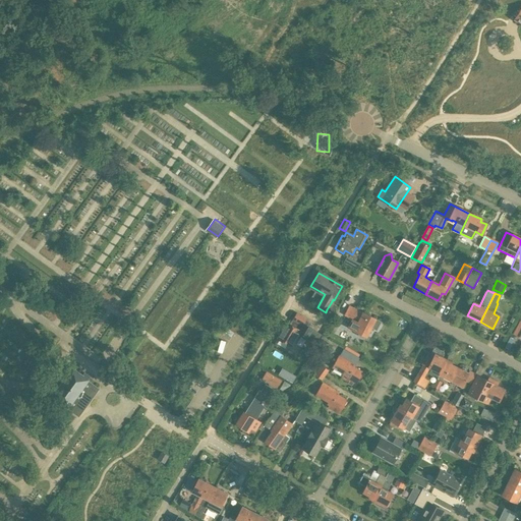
[(331,303),(327,309),(333,313),(337,306),(331,303)]
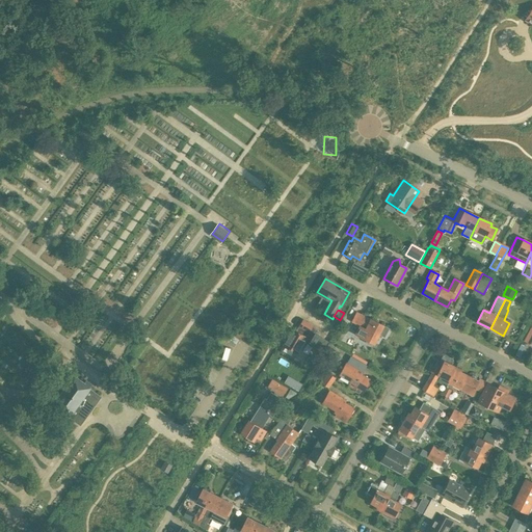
[(370,319),(356,313),(352,322),(358,325),(354,334),(361,337),(374,344),(379,336),(384,338),(390,328),(370,318),(370,319)]
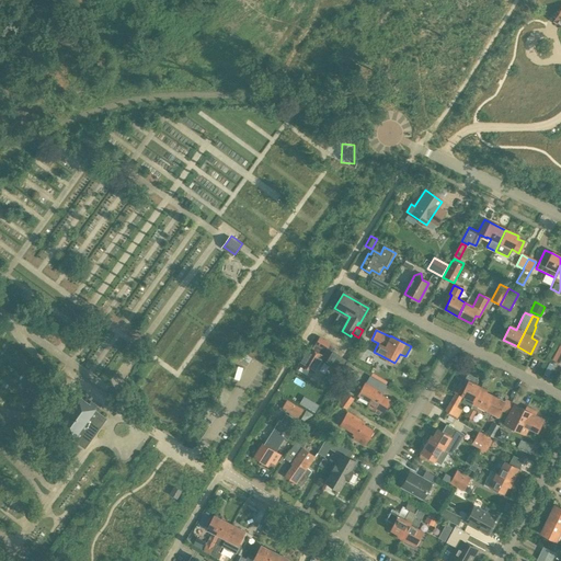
[(336,354),(328,348),(330,344),(319,338),(311,350),(309,347),(299,364),(312,373),(321,358),(331,364),(336,354)]
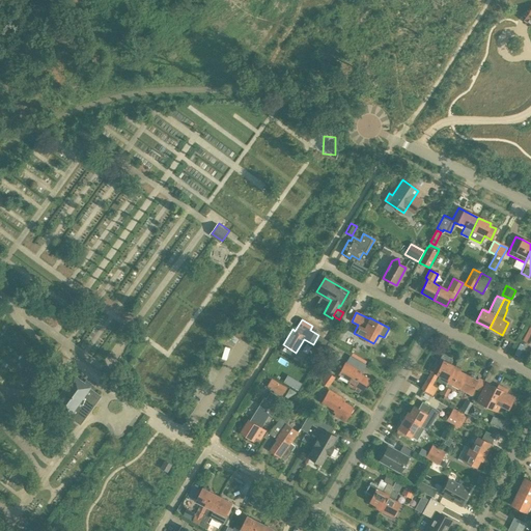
[(330,355),(333,348),(328,345),(324,352),(330,355)]
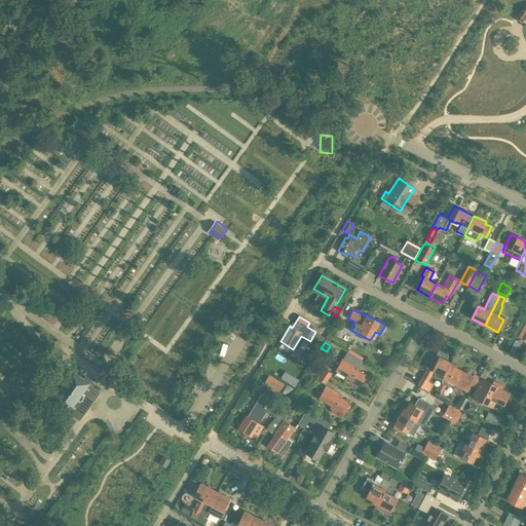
[(444,376),(451,364),(444,360),(446,357),(438,352),(436,358),(437,359),(435,362),(437,363),(433,370),(444,376)]
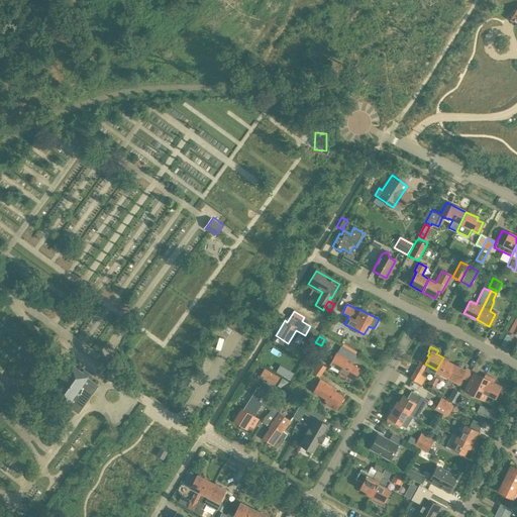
[(359,369),(350,364),(352,362),(337,352),(329,366),(330,366),(340,372),(338,376),(351,383),(359,369)]
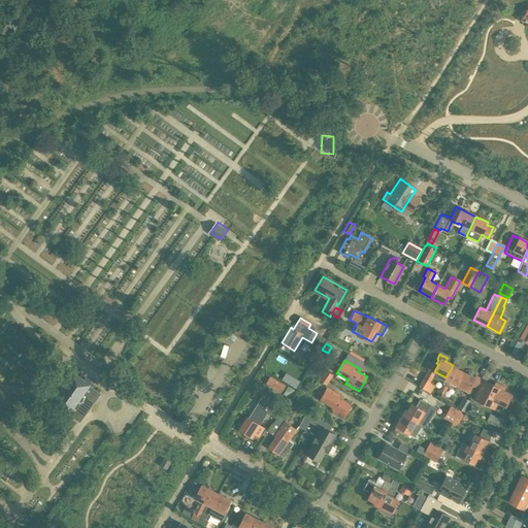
[(465,374),(463,373),(456,369),(457,367),(453,365),(446,377),(446,380),(468,392),(471,386),(477,389),(482,380),(475,376),(474,380),(471,377),(471,375),(470,374),(469,373),(467,373),(465,374)]
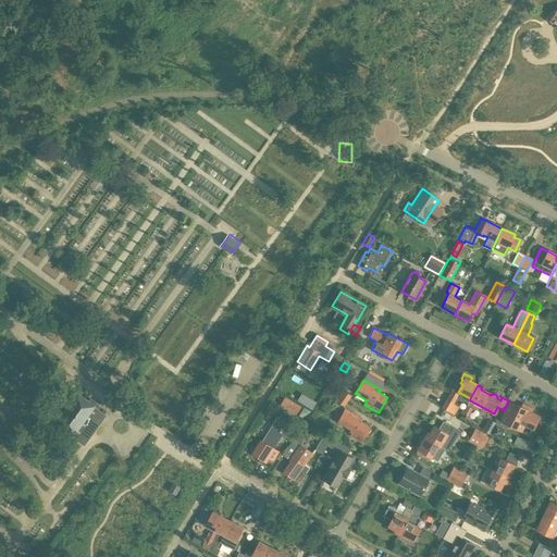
[(344,406),(347,401),(337,395),(330,388),(326,394),(344,406)]
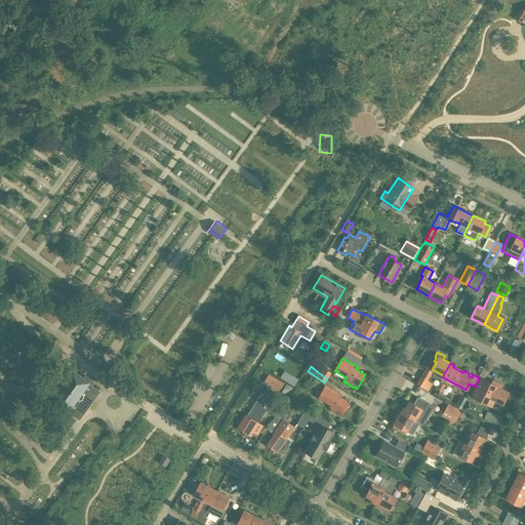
[(327,378),(331,372),(322,366),(318,372),(327,378)]
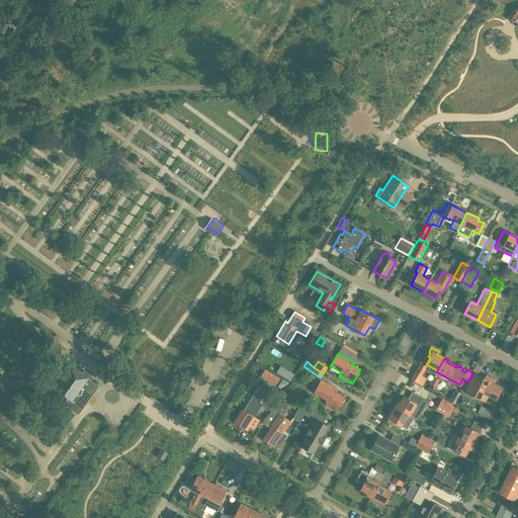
[(422,386),(426,379),(420,376),(425,367),(420,364),(411,380),(422,386)]
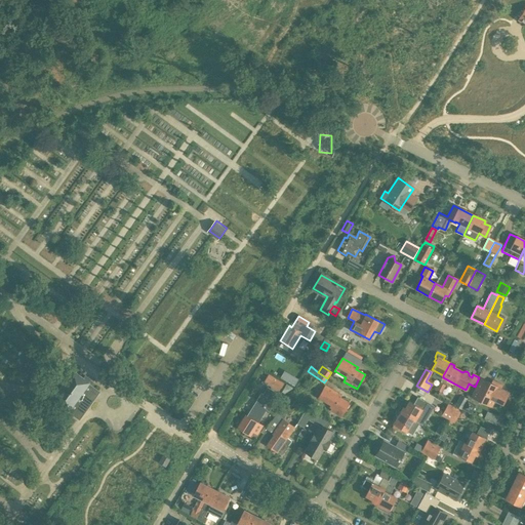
[(79,418),(99,391),(88,382),(89,382),(74,371),(53,399),(72,412),(72,413),(79,418)]
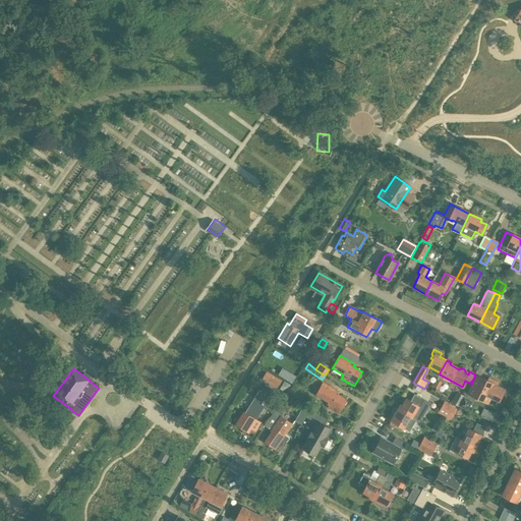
[(282,381),(267,370),(262,379),(277,389),(282,381)]
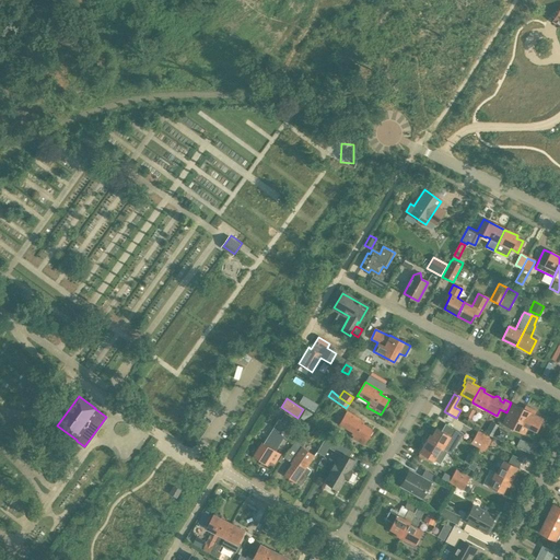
[(536,411),(526,406),(524,409),(520,407),(518,410),(511,407),(503,423),(524,434),(527,428),(536,432),(543,419),(534,415),(536,411)]
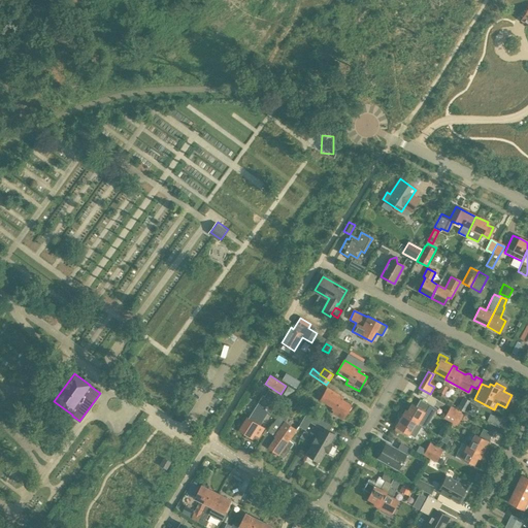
[(439,392),(440,392),(438,395),(442,397),(444,394),(448,388),(442,385),(439,392)]
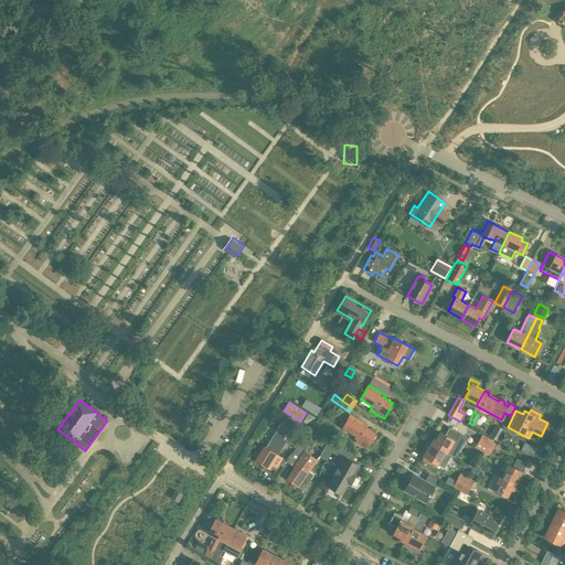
[(315,419),(316,417),(308,413),(304,422),(307,424),(315,419)]
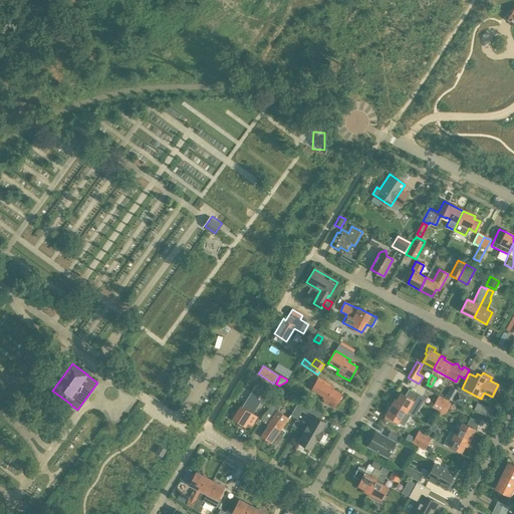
[(334,408),(334,407),(341,394),(332,389),(333,387),(318,377),(311,391),(326,399),(324,402),(334,408)]
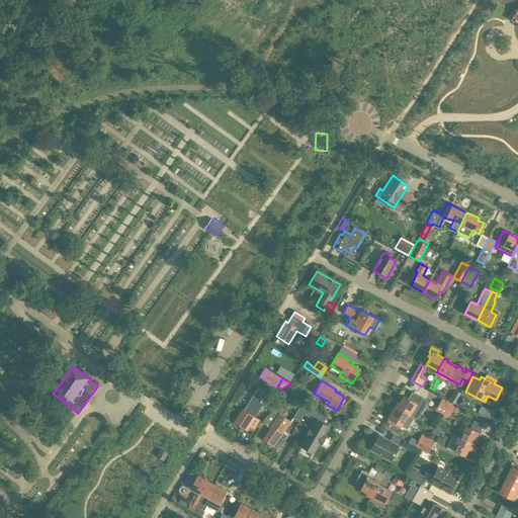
[(243,411),(242,410),(234,422),(246,429),(248,425),(252,428),(257,420),(254,418),(263,405),(265,406),(276,390),(264,382),(259,390),(258,389),(243,411)]
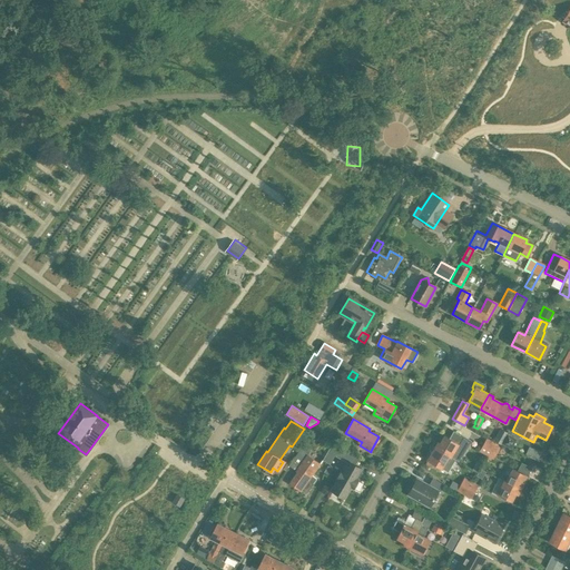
[(449,455),(448,455),(458,461),(469,442),(452,433),(449,439),(444,436),(440,444),(438,442),(435,448),(449,455)]
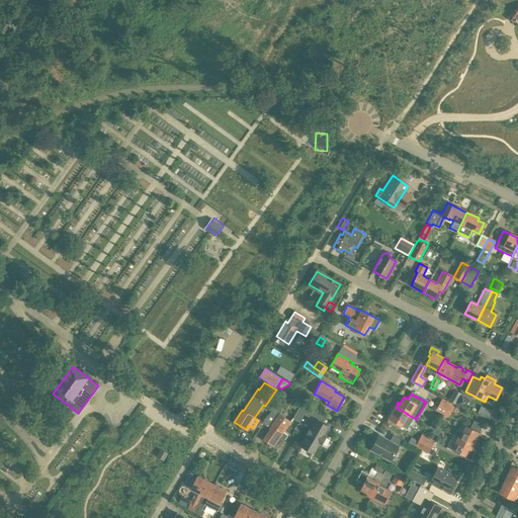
[(465,408),(469,400),(461,396),(456,404),(465,408)]
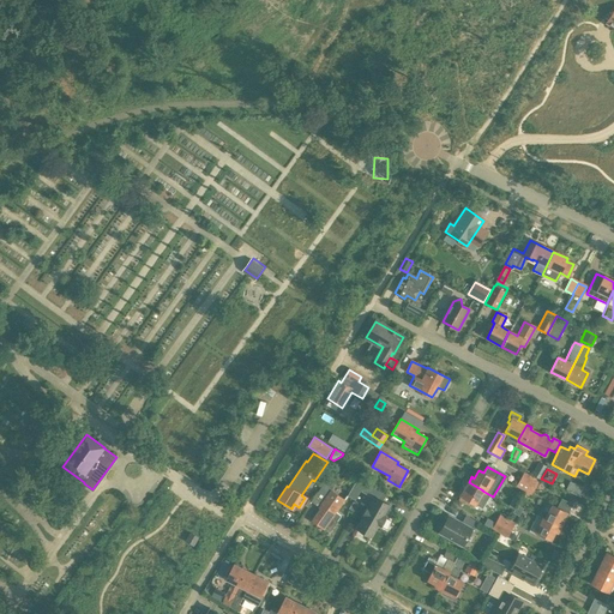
[(535,488),(540,480),(524,471),(521,480),(535,488)]
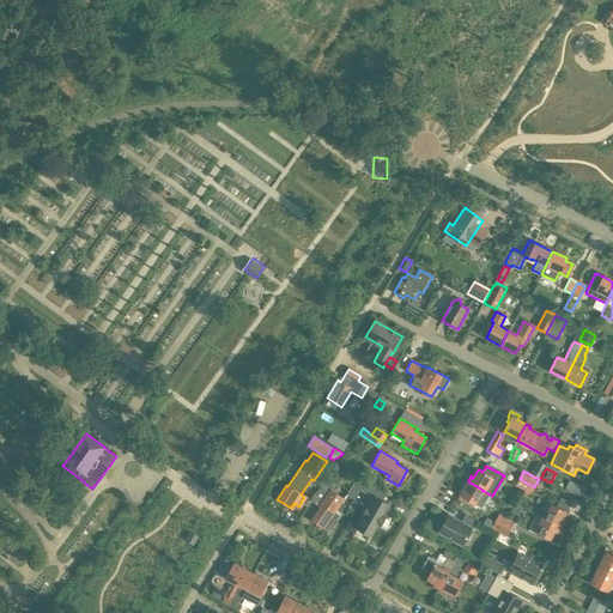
[(358,475),(347,495),(354,499),(366,480),(358,475)]
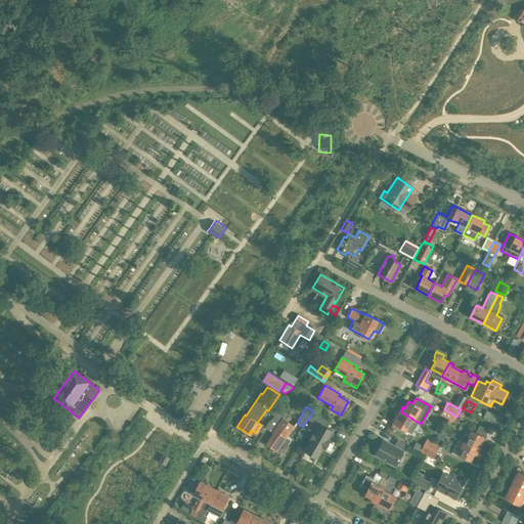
[(286,415),(278,409),(265,428),(273,434),(266,444),(276,451),(276,450),(280,453),(291,440),(287,437),(294,427),(282,419),(286,415)]
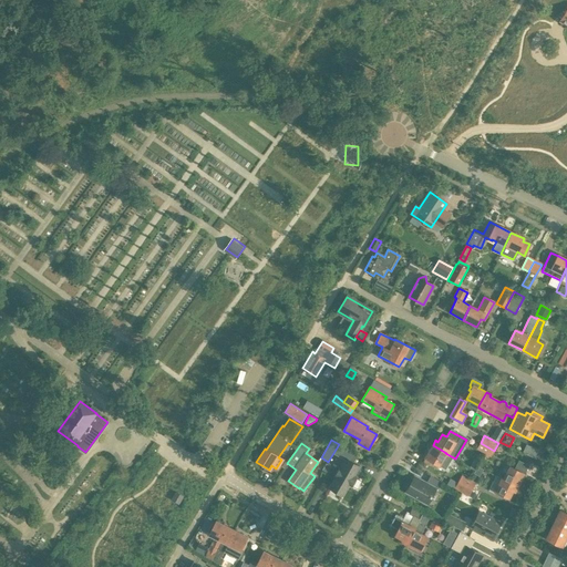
[(491,456),(494,451),(481,443),(477,449),(491,456)]
